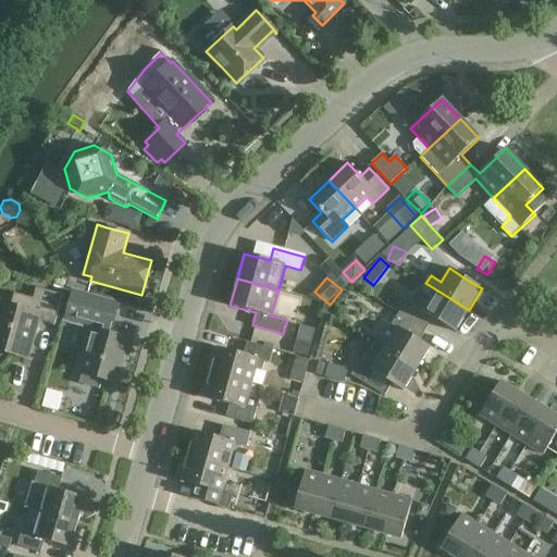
[(407,300),(399,312),(426,330),(433,319),(455,332),(469,310),(425,283),(422,288),(422,291),(424,295),(431,299),(423,310),(407,300)]
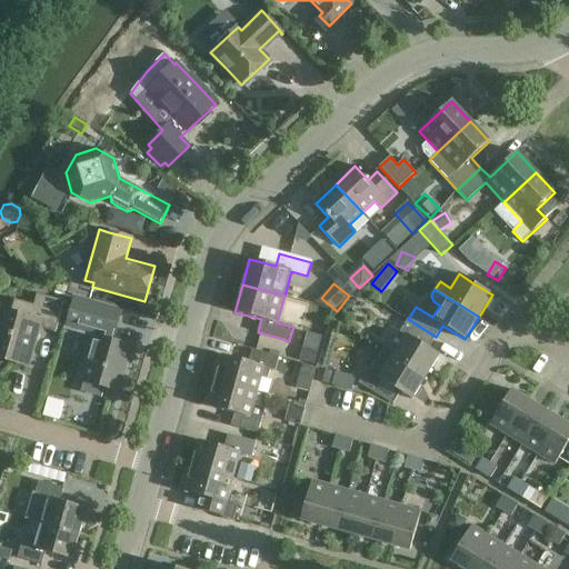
[(10,312),(0,309),(0,359),(29,367),(40,328),(56,332),(61,311),(65,301),(37,293),(33,305),(15,299),(10,312)]
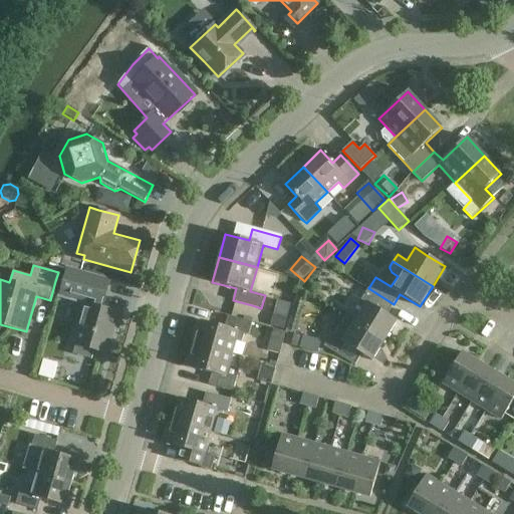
[(74,344),(75,344),(74,349),(75,353),(77,356),(81,358),(85,358),(88,357),(91,354),(92,349),(106,353),(118,313),(101,308),(109,279),(87,273),(87,272),(66,266),(57,297),(85,305),(74,344)]
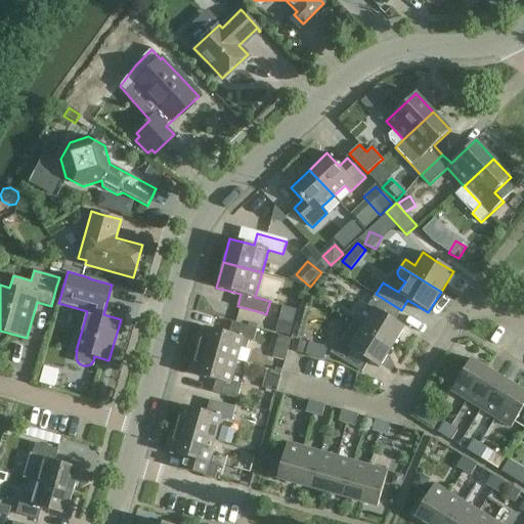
[(304,293),(291,338),(296,340),(309,296),(304,293)]
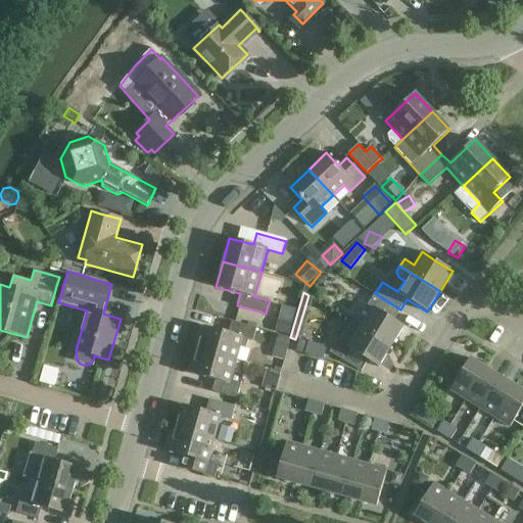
[(373,308),(361,328),(391,346),(403,326),(393,320),(400,310),(375,293),(368,305),(373,308)]
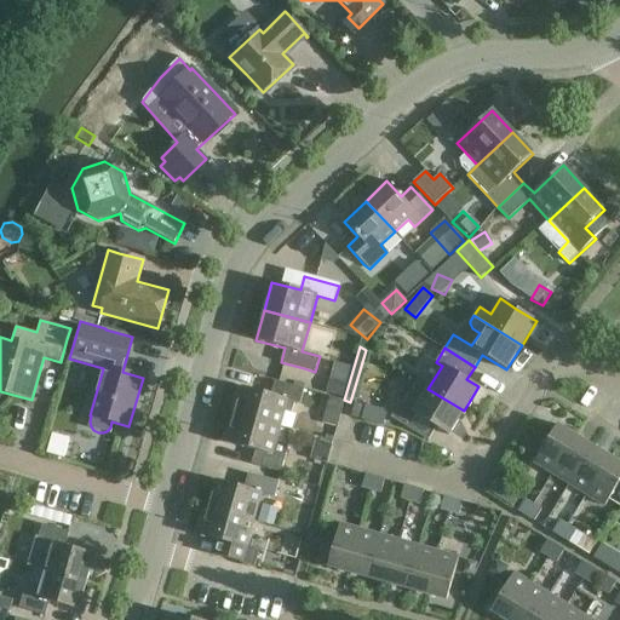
[(328,380),(326,394),(342,399),(345,384),(328,380)]
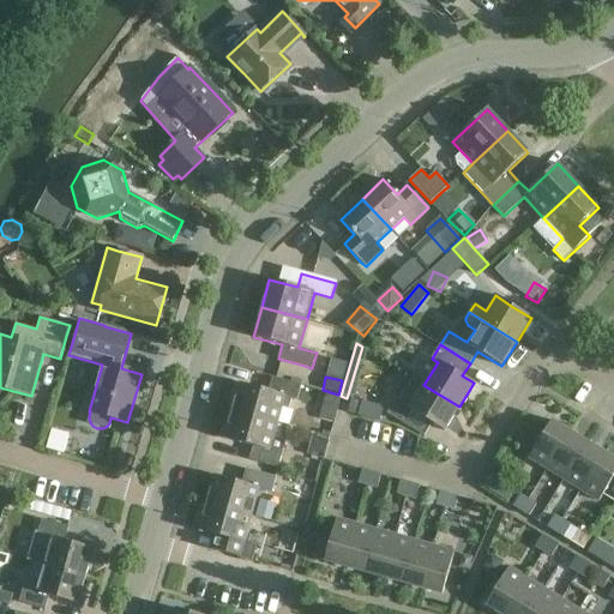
[(240,383),(233,410),(277,423),(282,408),(289,410),(293,398),(298,399),(301,385),(272,378),(269,391),(240,383)]
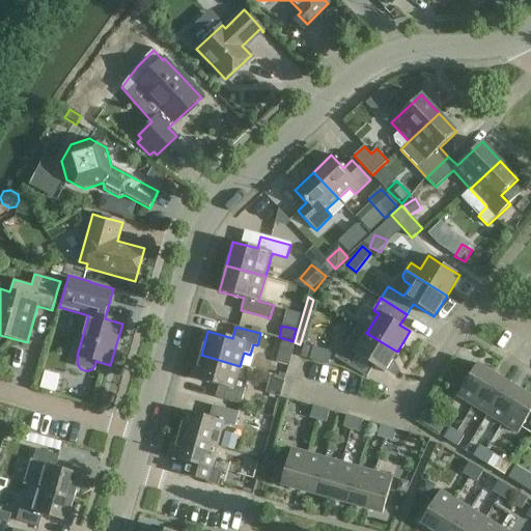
[(385,373),(397,352),(366,333),(354,354),(348,351),(341,362),(367,378),(373,366),(385,373)]
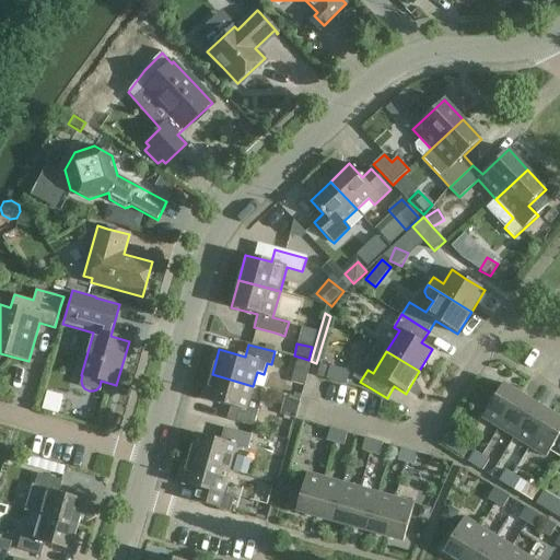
[(291,383),(304,386),(311,363),(296,360),(291,383)]
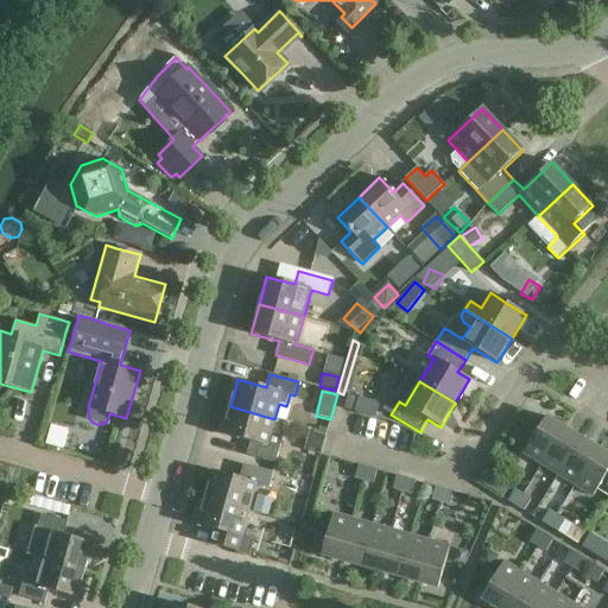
[(344,409),(356,412),(360,400),(348,397),(344,409)]
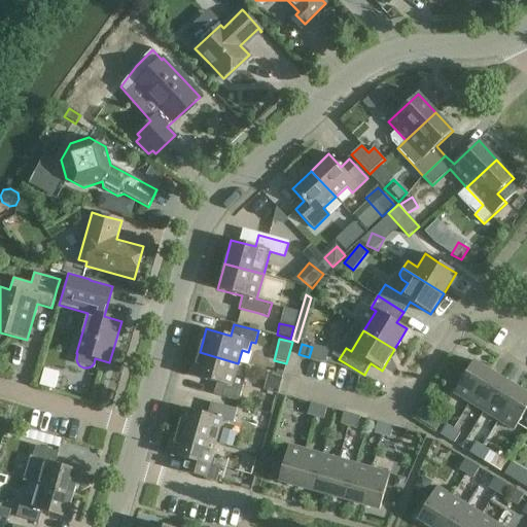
[(232,387),(238,363),(200,352),(192,377),(217,383),(214,395),(239,402),(242,390),(232,387)]
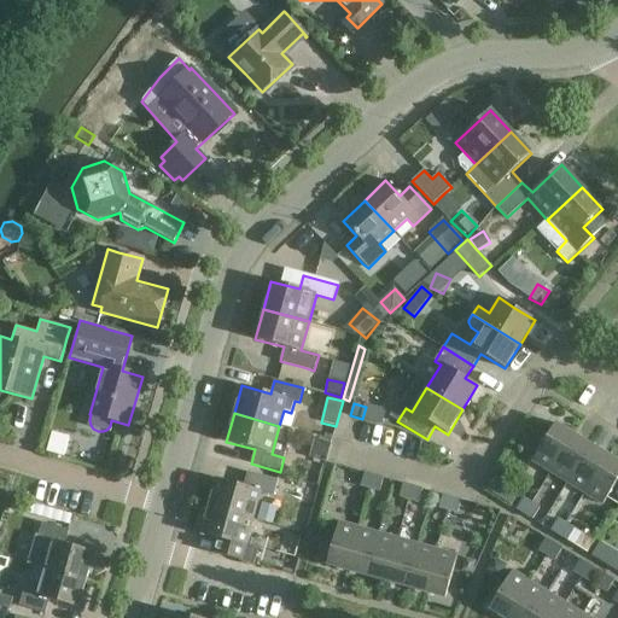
[(551,472),(573,435),(555,424),(532,461),(551,472)]
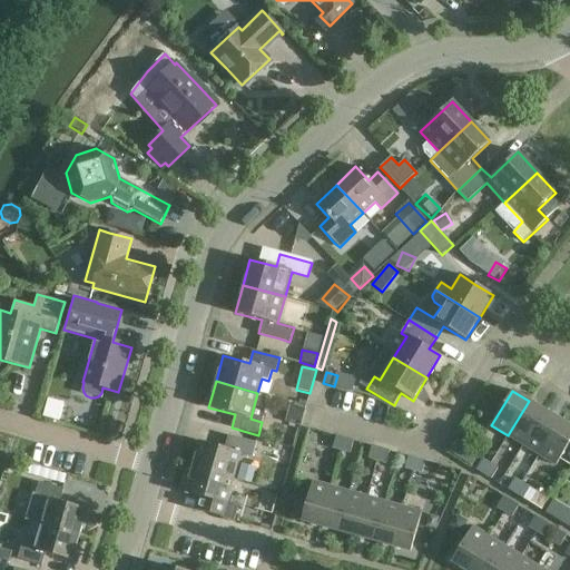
[(529,401),(508,435),(523,445),(544,411),(529,401)]
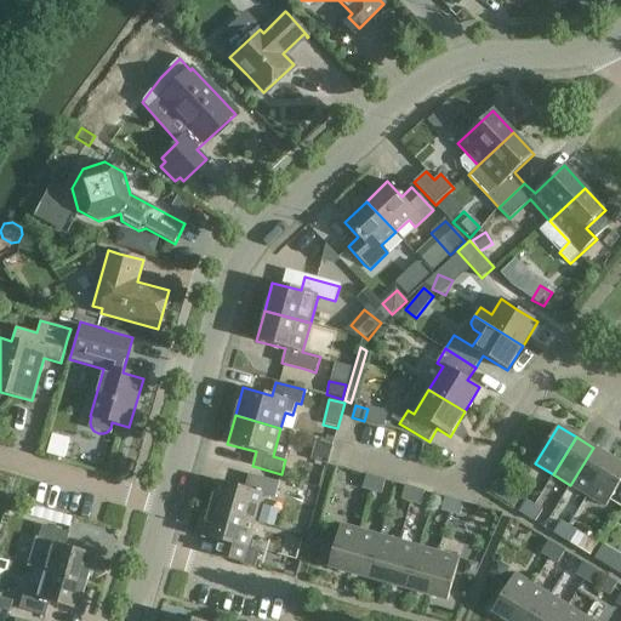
[(315,440),(309,460),(328,465),(332,445),(315,440)]
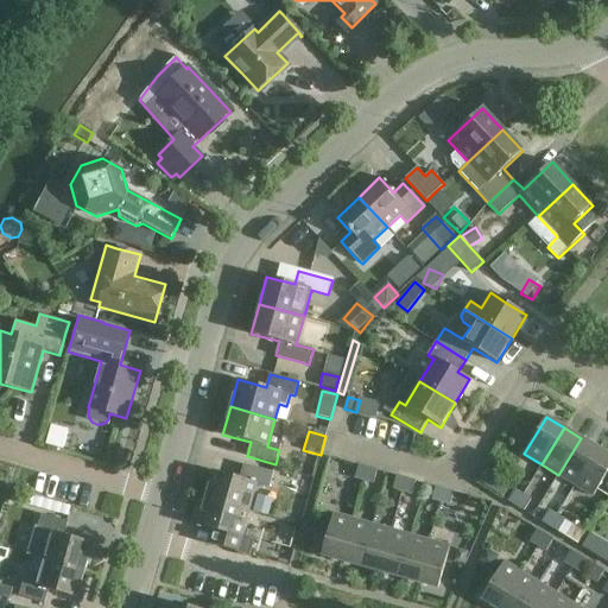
[(581,438),(558,475),(575,486),(599,448),(581,438)]
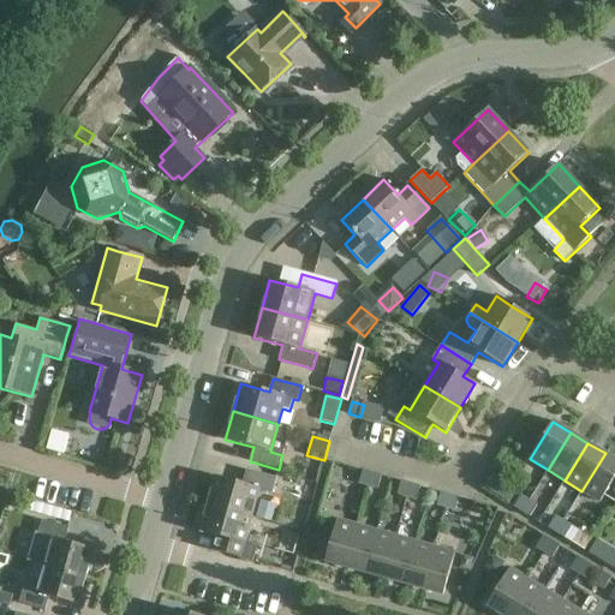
[(614,459),(605,453),(581,491),(599,502),(614,477),(614,459)]
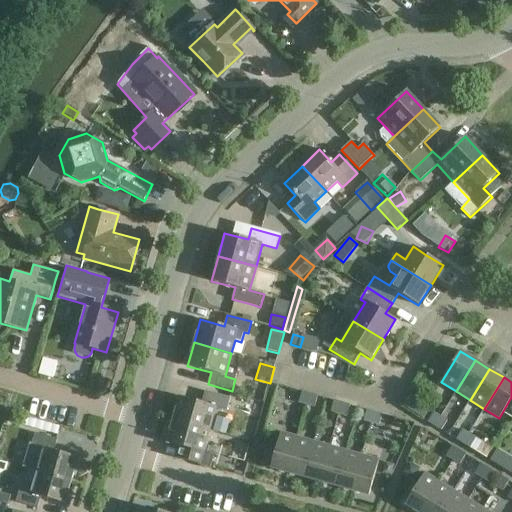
[(178,396),(172,419),(210,430),(216,407),(227,410),(230,398),(206,392),(202,403),(178,396)]
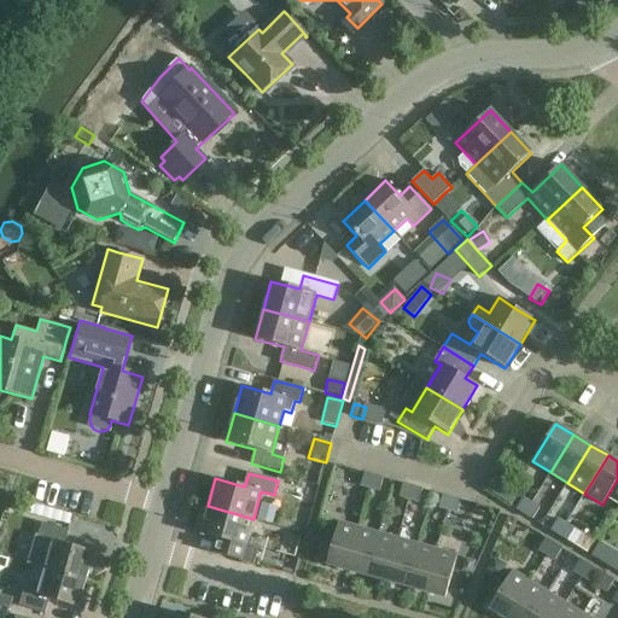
[(373,476),(365,473),(361,487),(369,489),(373,476)]
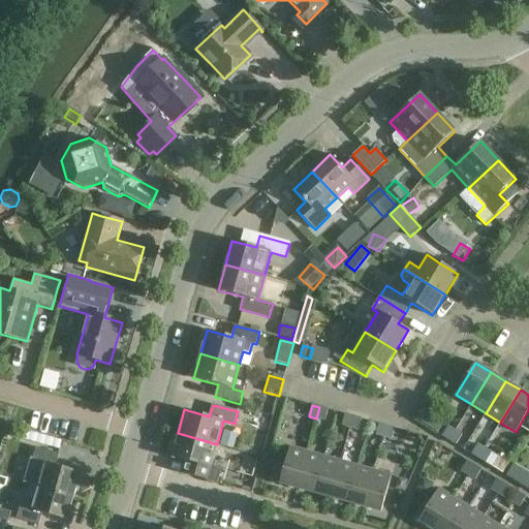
[(319,407),(316,418),(324,421),(328,409),(319,407)]
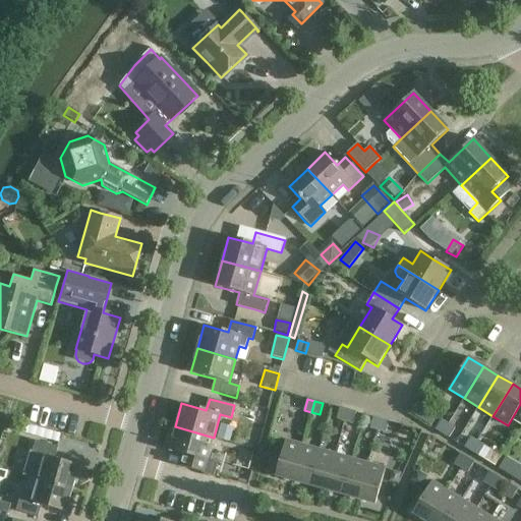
[(417,403),(411,413),(431,426),(438,416),(417,403)]
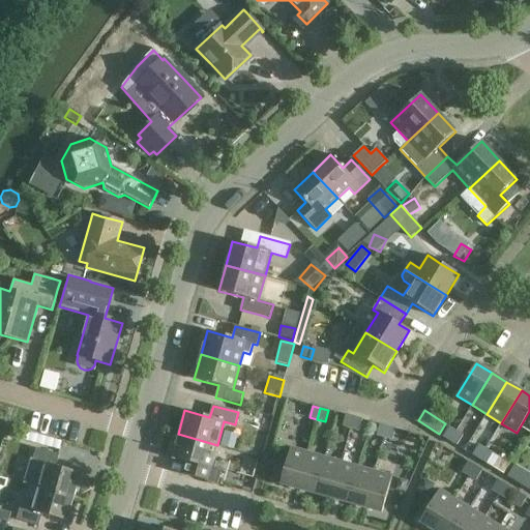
[(343,427),(351,429),(354,417),(346,415),(343,427)]
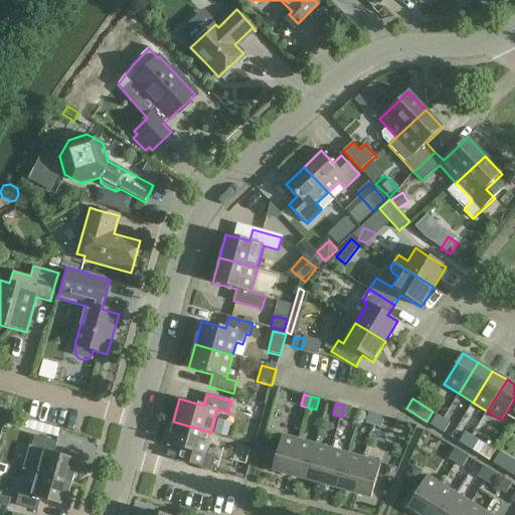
[(344,405),(341,416),(349,418),(352,407),(344,405)]
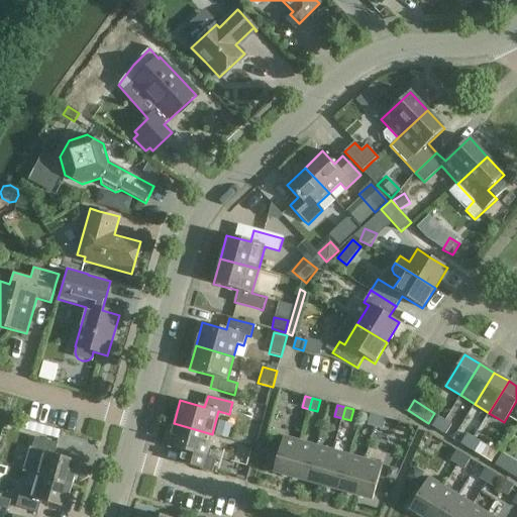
[(378,416),(370,414),(367,425),(375,427),(378,416)]
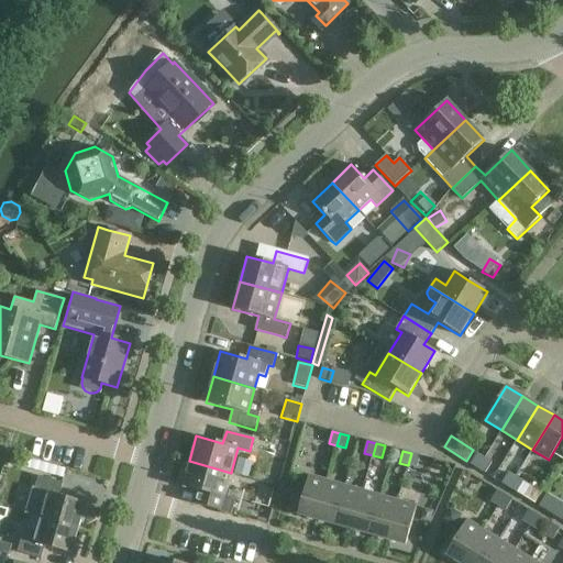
[(411,453),(408,465),(417,467),(420,455),(411,453)]
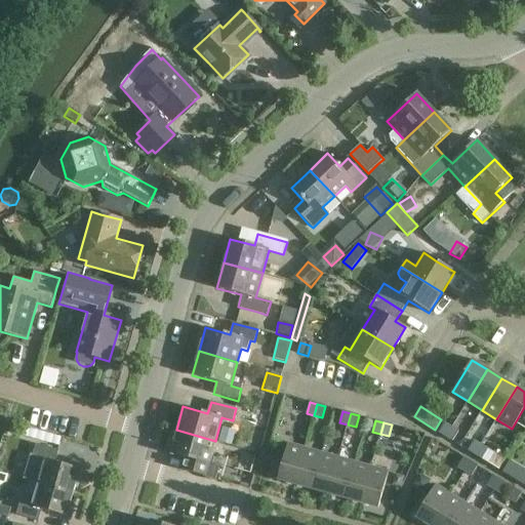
[(444,422),(438,433),(445,437),(451,428),(444,422)]
